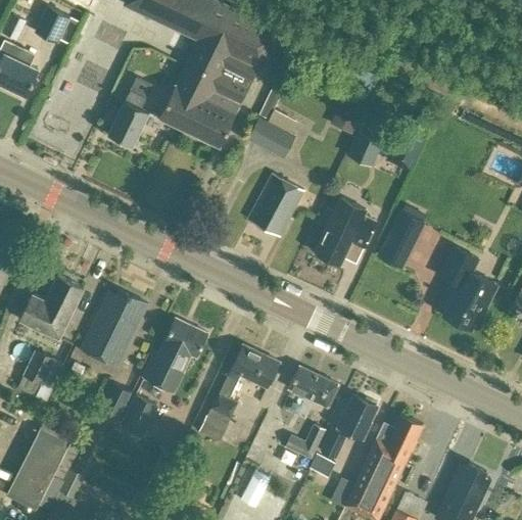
[(158,119),(219,148),(257,69),(259,71),(278,32),(210,0),(126,0),(124,6),(198,41),(176,86),(175,86),(158,119)]
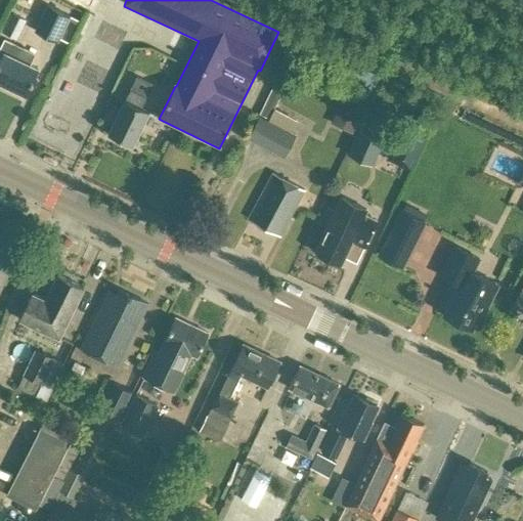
[(48,7),(36,33),(57,44),(71,18),(48,7)]
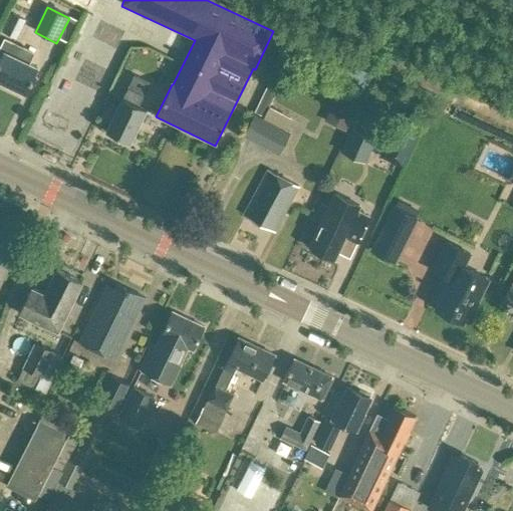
[(9,11),(0,29),(0,33),(12,39),(22,18),(9,11)]
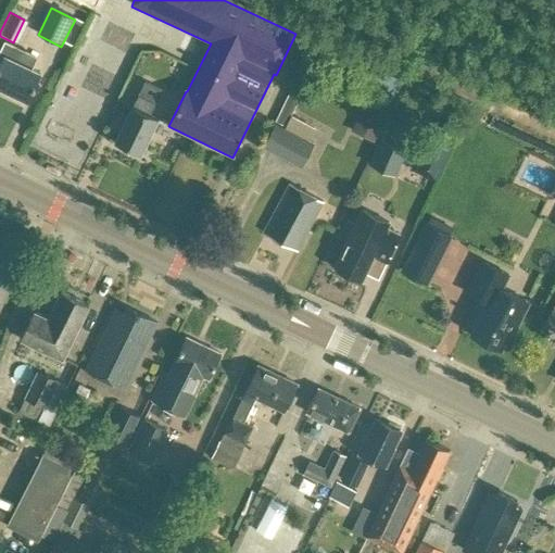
[(30,72),(37,60),(4,45),(0,53),(0,90),(27,103),(40,76),(30,72)]
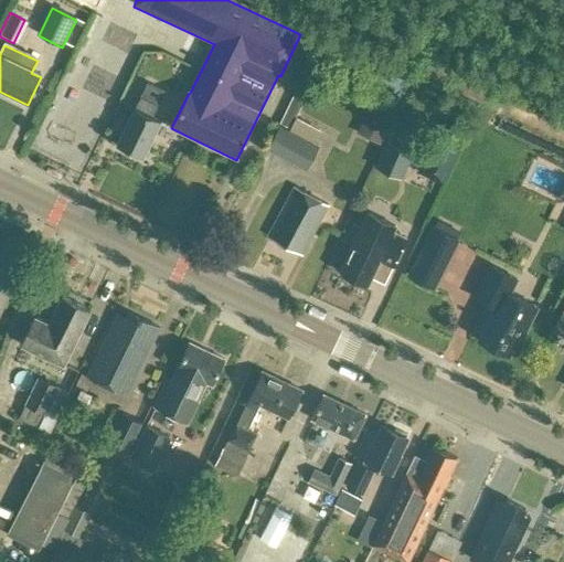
[(395,113),(408,84),(387,74),(374,103),(395,113)]
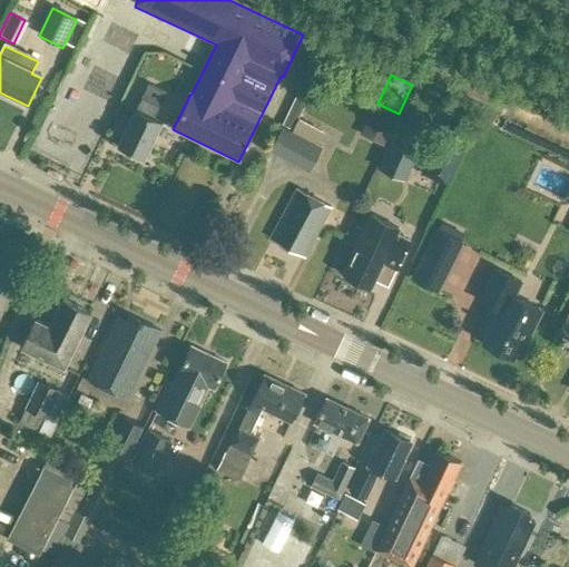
[(135,111),(117,148),(143,162),(162,125),(150,119),(164,94),(148,86),(135,111)]
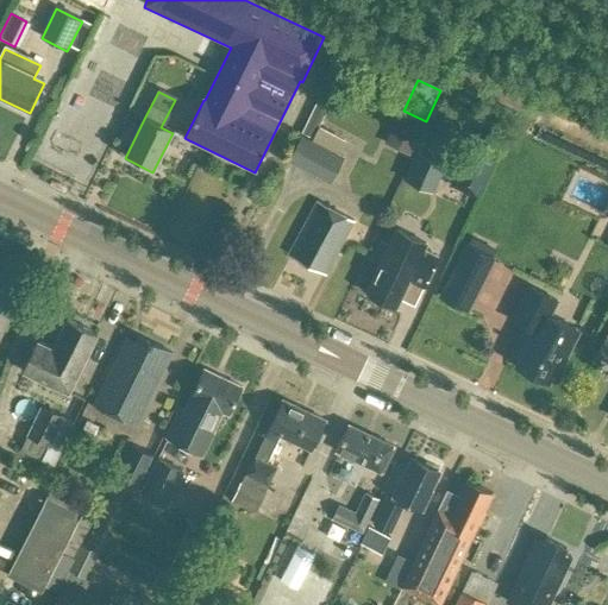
[(328,186),(343,159),(338,157),(311,143),(315,134),(330,106),(320,101),(301,137),(298,143),(287,164),(328,186)]
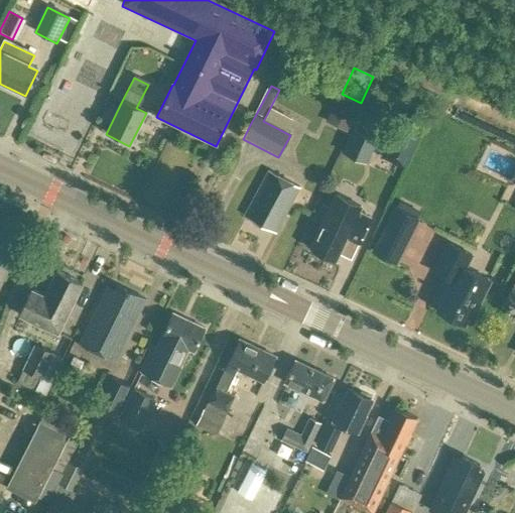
[(396,149),(402,134),(383,126),(376,140),(394,148),(396,149)]
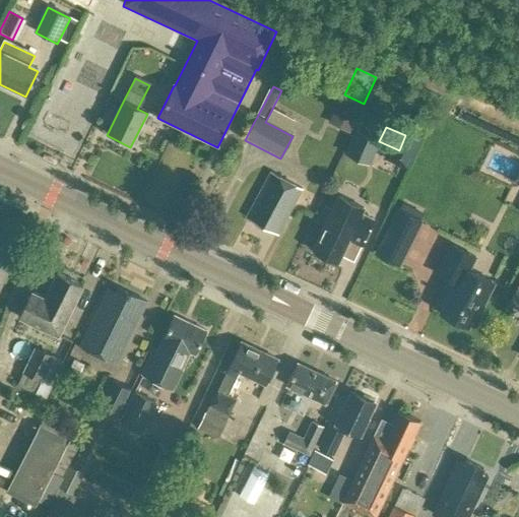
[(354,132),(343,157),(363,167),(374,141),(369,139),(354,132)]
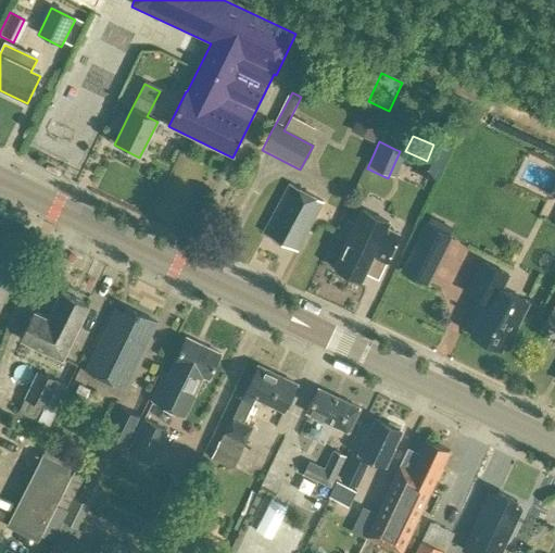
[(425,160),(417,177),(433,185),(448,151),(433,145),(427,161),(425,160)]
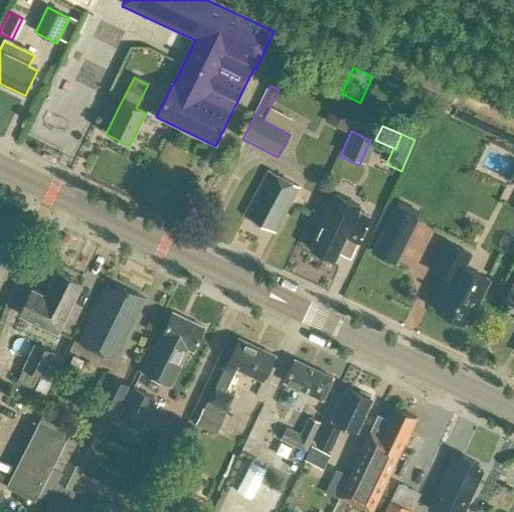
[(298,189),(268,172),(243,217),(274,234),(298,189)]
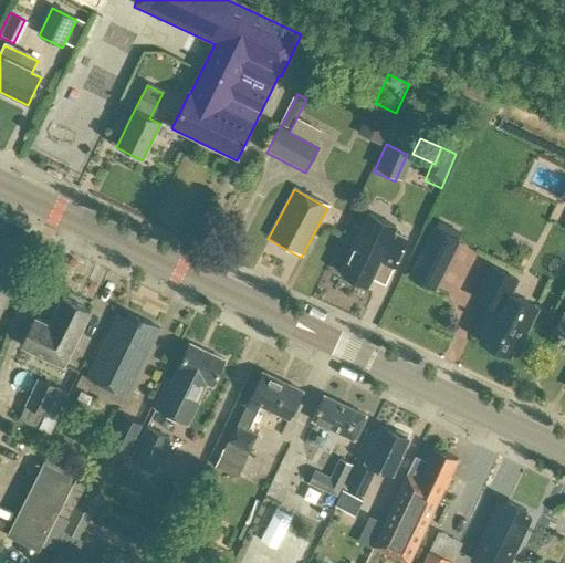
[(391,235),(395,229),(368,217),(362,231),(353,228),(345,244),(353,249),(341,275),(366,289),(370,281),(378,263),(393,270),(406,242),(391,235)]
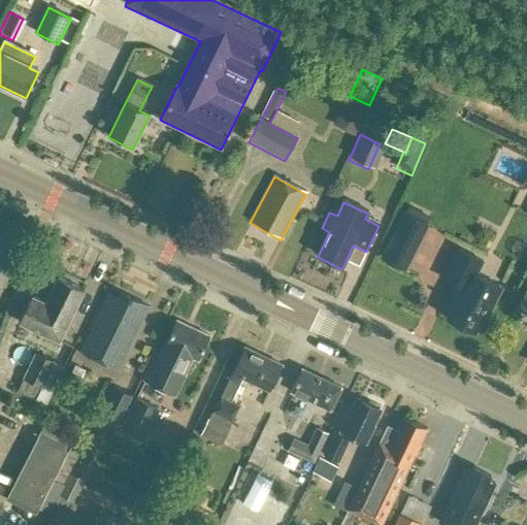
[(410,270),(431,222),(403,209),(383,258),(410,270)]
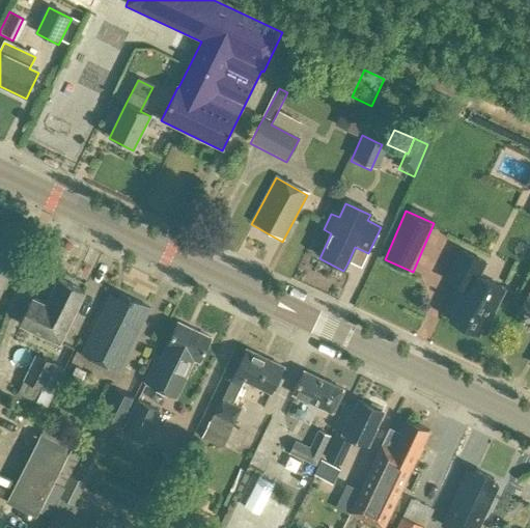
[(484,266),(458,252),(444,281),(455,287),(444,312),(451,315),(448,321),(478,336),(491,311),(493,313),(504,292),(478,278),(484,266)]
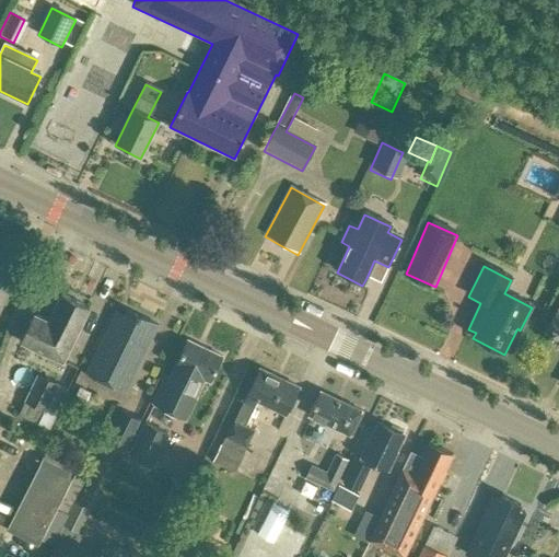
[(0,314),(19,277),(0,268),(0,314)]
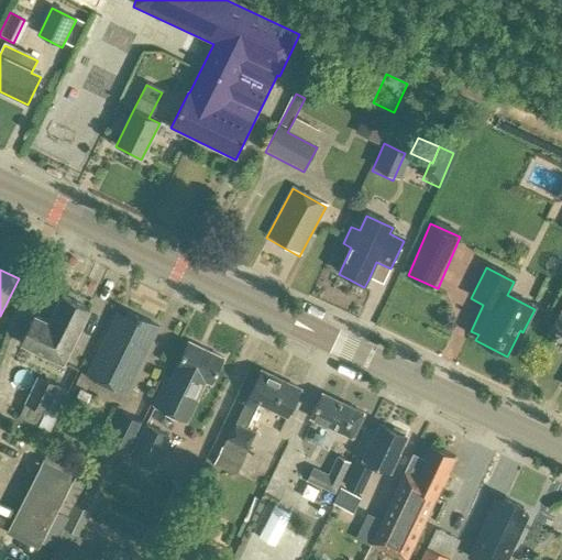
[(89,311),(61,298),(47,325),(33,318),(20,346),(63,366),(89,311)]
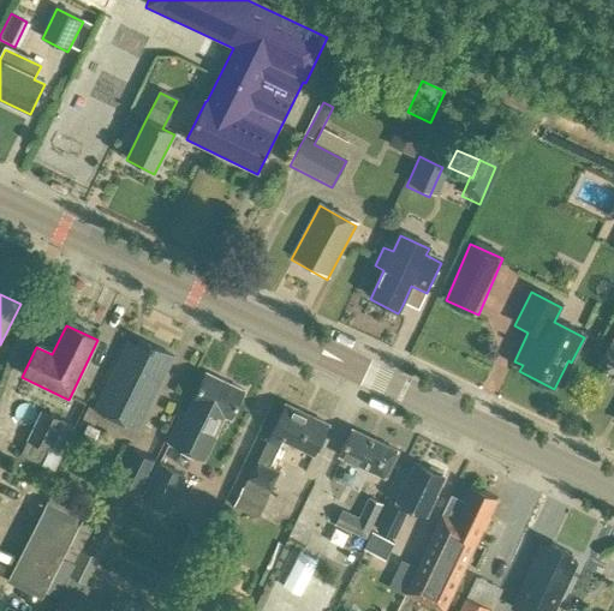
[(137,432),(173,359),(138,342),(136,347),(127,343),(94,411),(137,432)]
